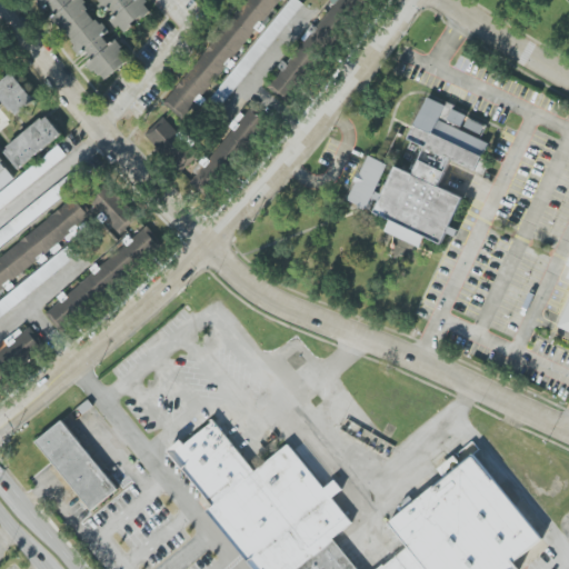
[(36,0),(43,9),(50,5),(57,13),(51,21),(61,29),(81,55),(87,51),(92,58),(88,65),(91,69),(106,80),(131,60),(116,40),(110,45),(103,37),(110,31),(107,28),(98,21),(81,0),(36,0)]
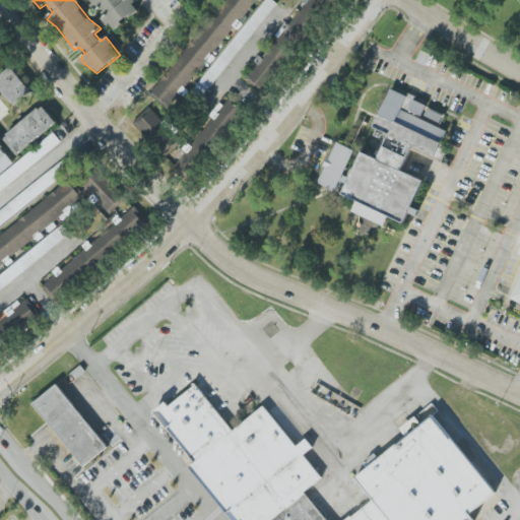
[(92,0),(106,15),(103,18),(114,31),(140,9),(132,0),(92,0)]
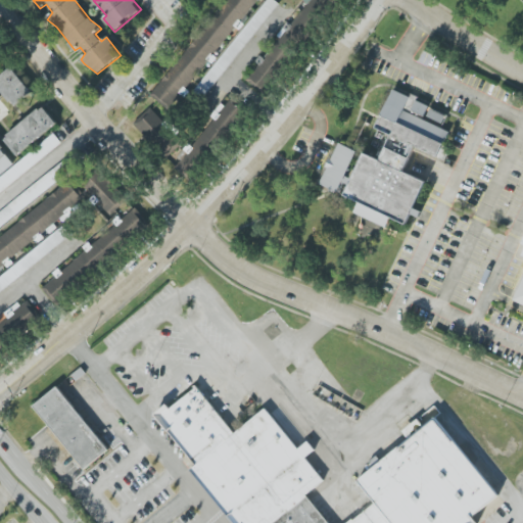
[(224,0),(154,99),(174,112),(253,0),(224,0)]
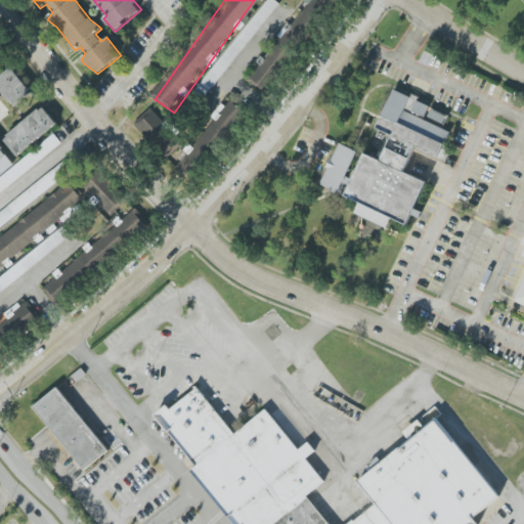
[(267,0),(193,92),(203,99),(279,4),(274,0),(267,0)]
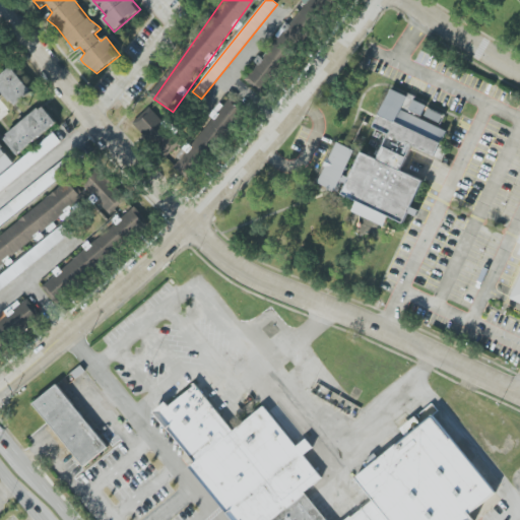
[(0,88),(0,74),(10,67),(31,91),(14,107),(0,88)]
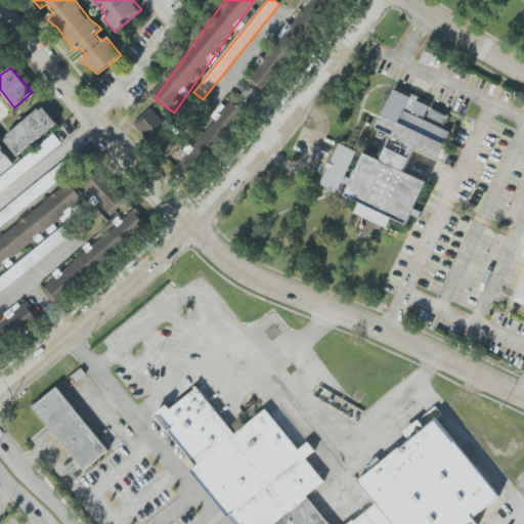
[(449,113),(392,91),(377,130),(391,135),(381,161),(362,154),(346,198),(359,203),(354,214),(388,227),(391,219),(407,225),(412,212),(415,213),(427,181),(404,173),(415,147),(440,158),(449,131),(443,129),(449,113)]
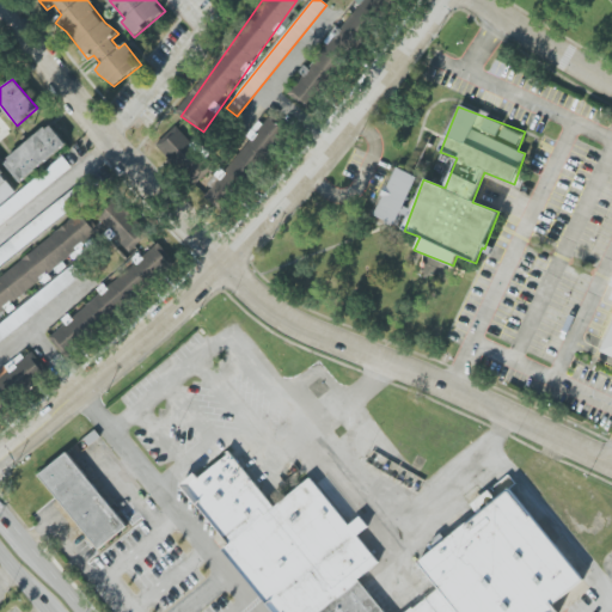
[(204,196),(224,210),(282,128),(263,115),(204,196)]
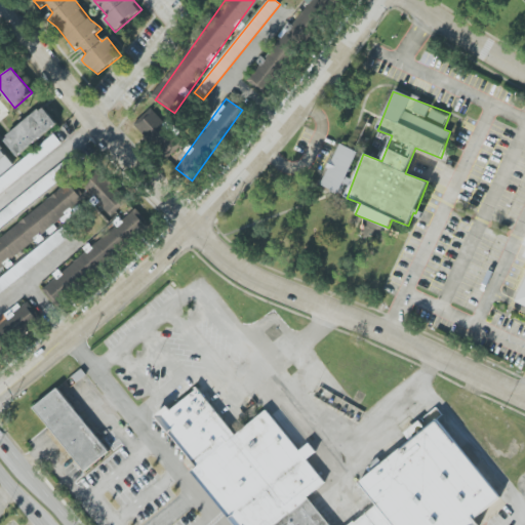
[(57,124),(42,107),(3,139),(17,158),(57,124)]
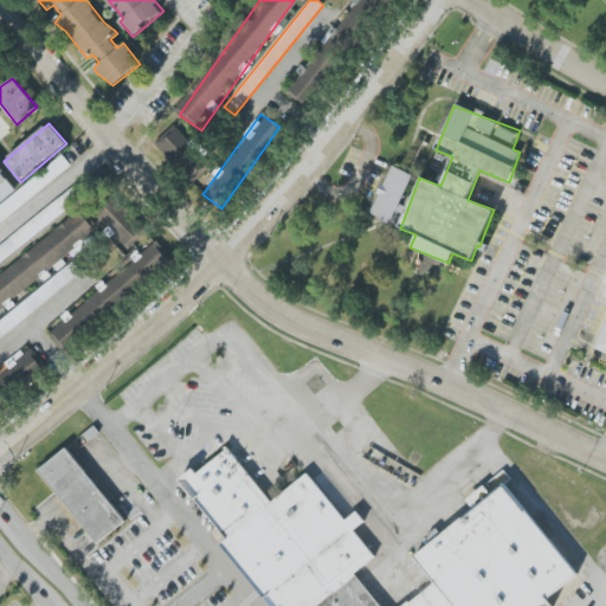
[(194,146),(174,124),(156,142),(192,181),(205,169),(188,150),(194,146)]
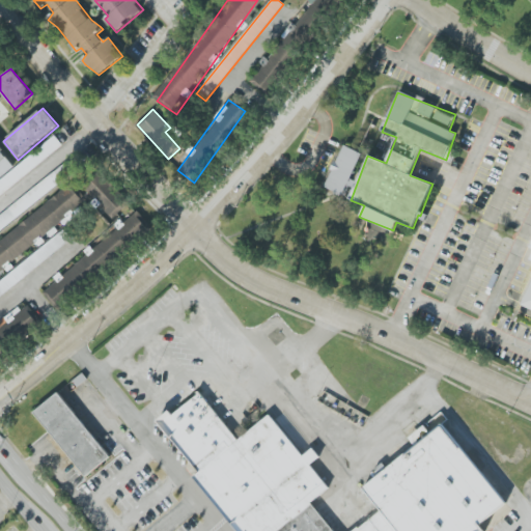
[(0,179),(0,196),(62,145),(55,136),(0,179)]
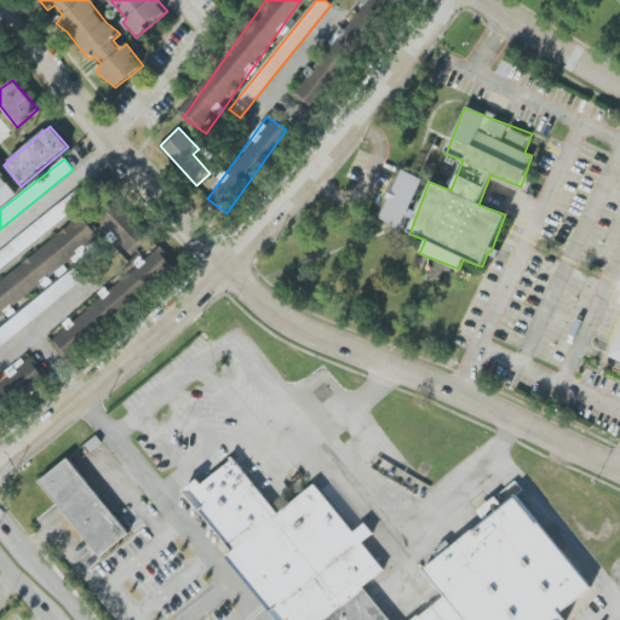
[(423,179),(400,170),(378,219),(403,230),(409,213),(423,179)]
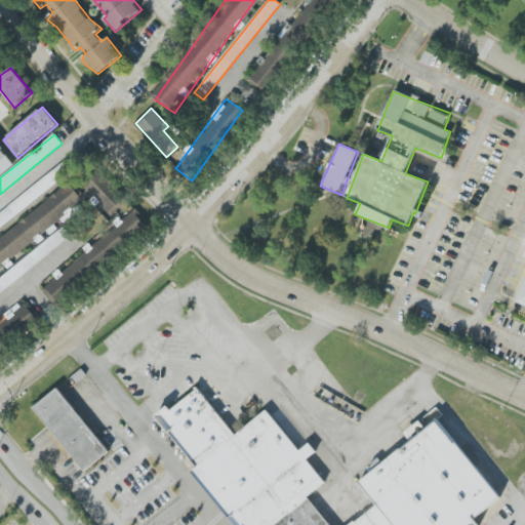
[(0,175),(13,166),(0,148),(0,175)]
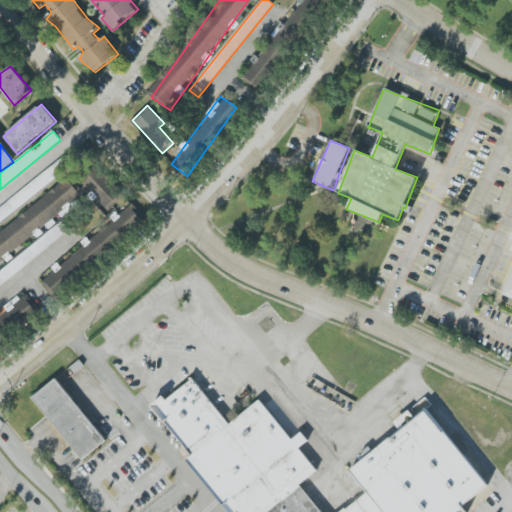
[(109,210),(123,195),(95,166),(80,181),(109,210)]
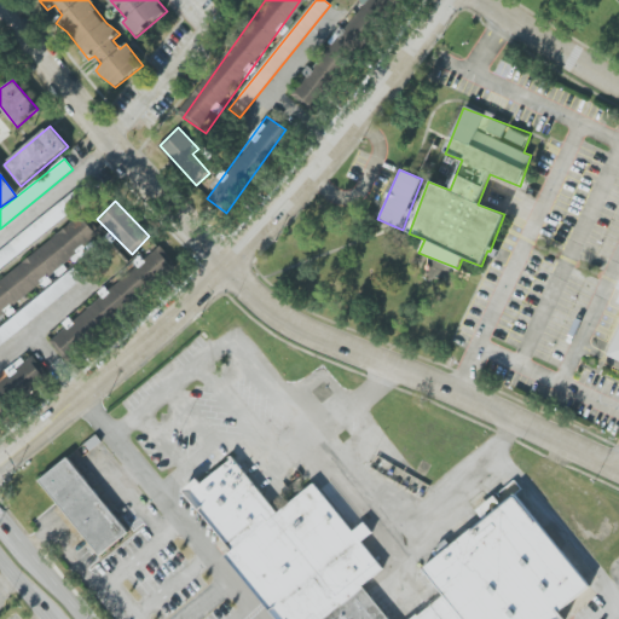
[(0,279),(0,314),(99,241),(84,219),(0,279)]
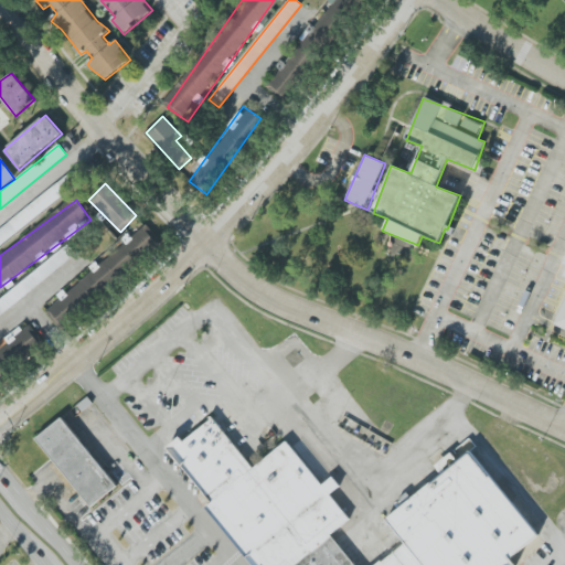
[(60,329),(161,244),(146,225),(92,269),(92,270),(59,299),(60,300),(45,312),(60,329)]
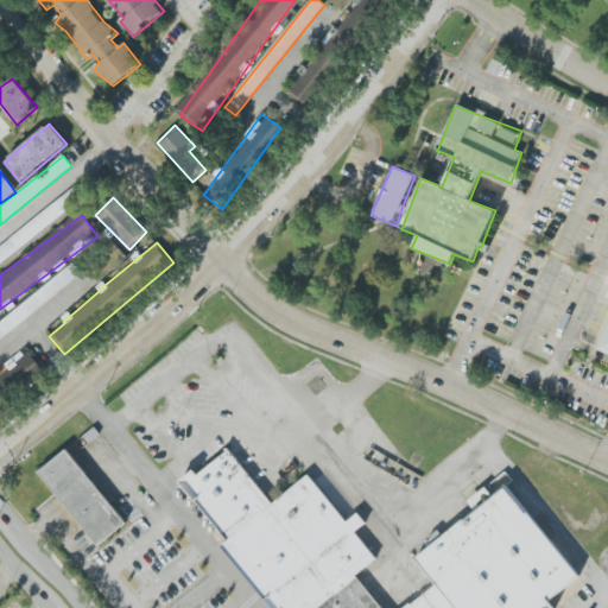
[(0,339),(78,277),(70,266),(0,321),(0,339)]
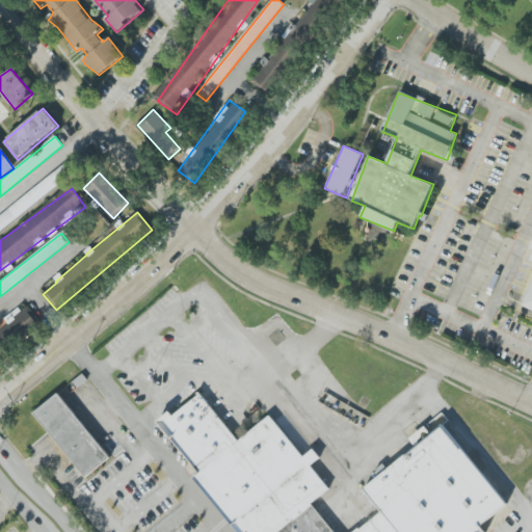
[(0,351),(40,325),(27,308),(0,326),(0,351)]
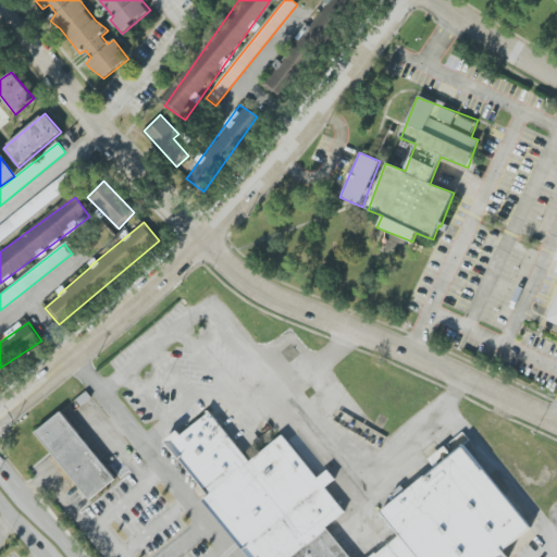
[(82,406),(76,399),(86,391),(91,398),(82,406)]
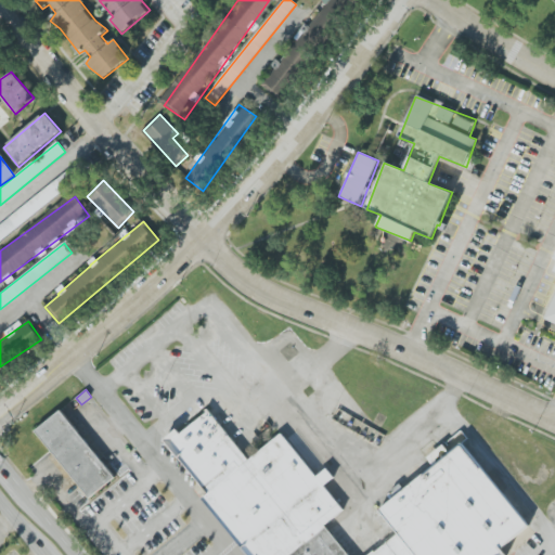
[(164,440),(177,429),(180,434),(206,412),(205,411),(207,409),(249,460),(282,434),(317,477),(326,468),(334,478),(324,486),(344,510),(324,526),(348,554),(369,554),(374,551),(375,552),(398,533),(379,510),(434,466),(427,457),(443,444),(461,430),(468,439),(462,443),(529,526),(502,549),(506,554),(247,554),(202,500),(208,494),(164,440)]
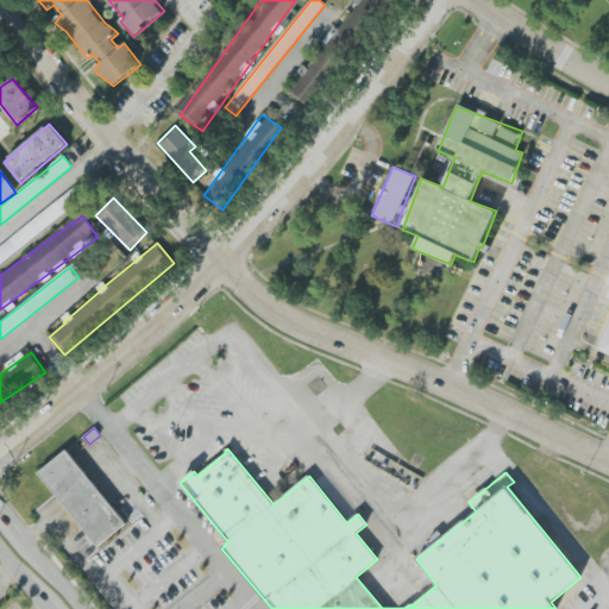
[(38,472),(66,450),(126,523),(98,546),(38,472)]
